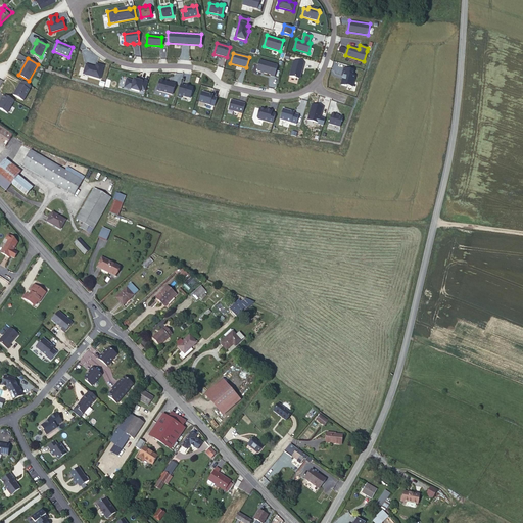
[(278,65),(259,60),(256,68),(257,70),(271,75),(271,76),(274,77),(278,65)]
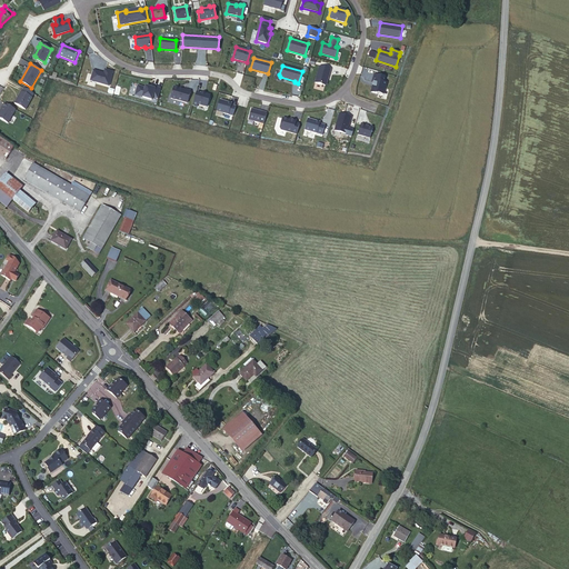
[(327,85),(330,70),(320,67),(315,82),(325,86),(327,85)]
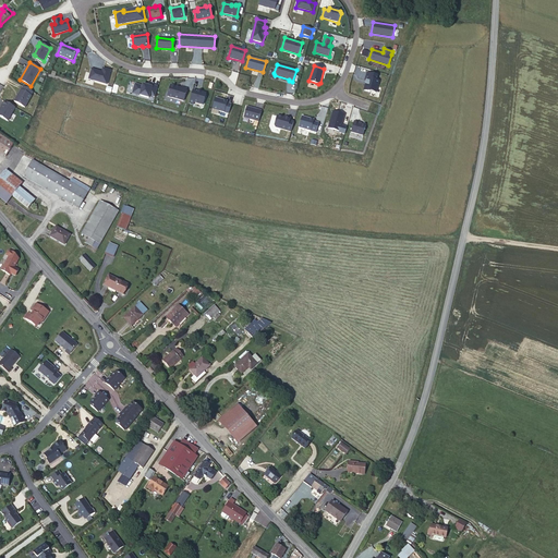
[(101,72),(92,69),(88,80),(107,85),(111,71),(102,68),(101,72)]
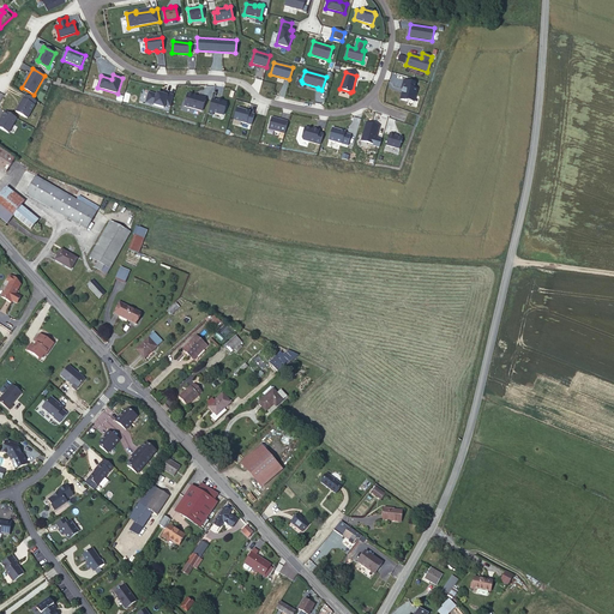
[(416,83),(404,80),(403,89),(402,94),(403,94),(402,100),(408,101),(408,100),(414,102),(417,89),(415,89),(416,83)]
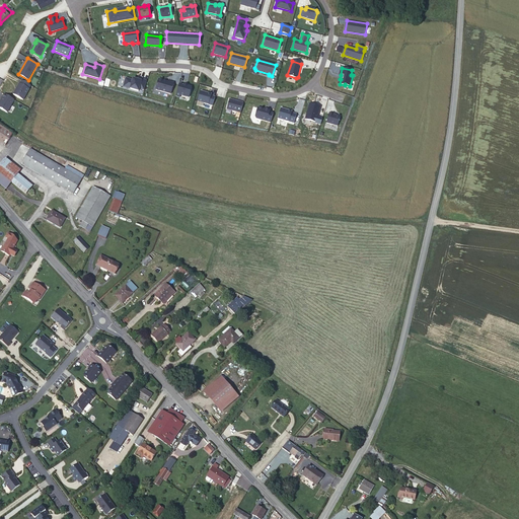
[(144,89),(147,81),(139,79),(139,80),(138,82),(133,80),(126,78),(124,87),(139,91),(140,88),(144,89)]
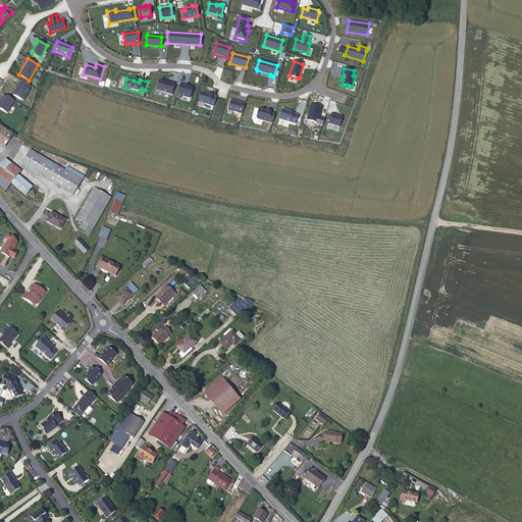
[(170,83),(160,80),(157,90),(171,95),(175,84),(170,82),(170,83)]
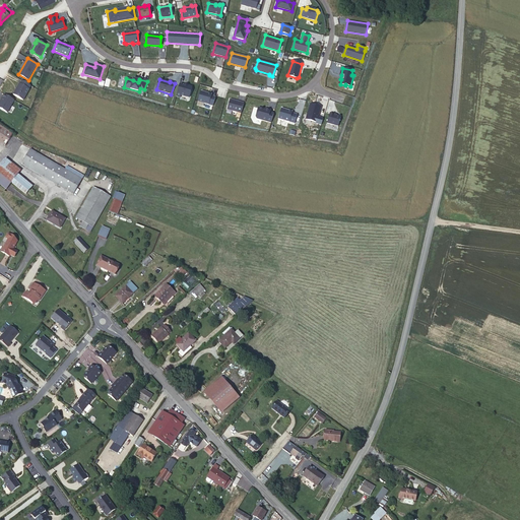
[(30,85),(21,80),(20,84),(19,83),(13,94),(23,101),(29,89),(28,89),(30,85)]
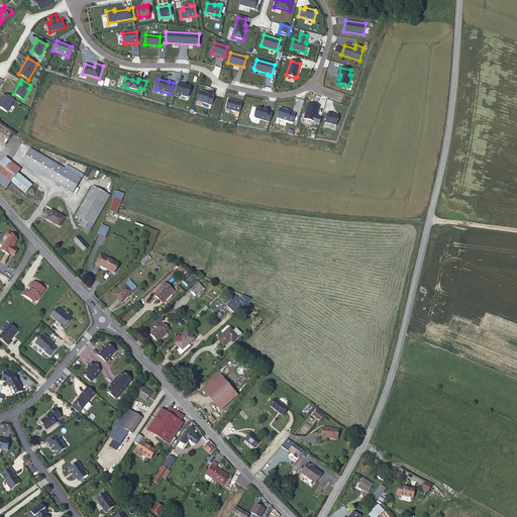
[(188,97),(191,87),(183,85),(183,86),(179,85),(176,94),(188,97)]
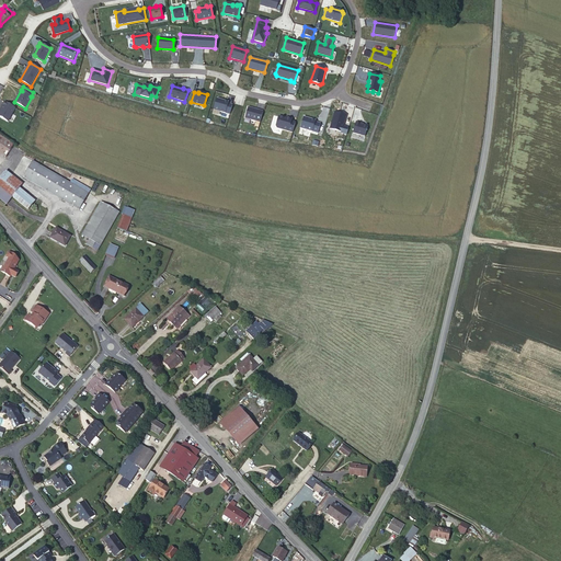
[(229,102),(217,99),(214,110),(230,114),(232,105),(228,104),(229,102)]
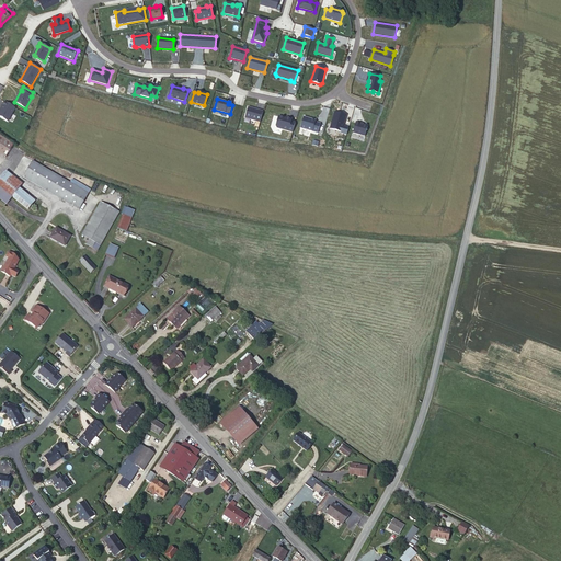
[(0,116),(8,122),(15,109),(4,102),(2,106),(3,106),(1,110),(0,111),(0,116)]
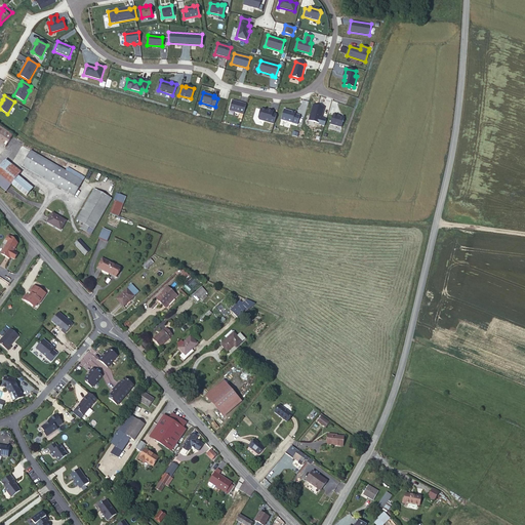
[(245,104),(232,101),(229,111),(243,114),(245,104)]
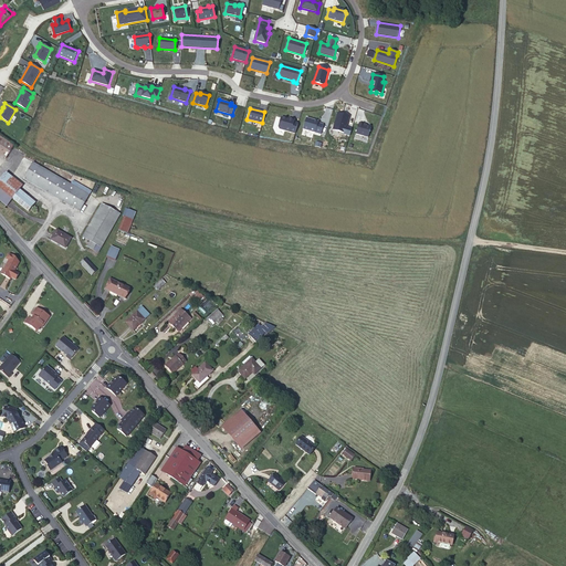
[(349,116),(338,113),(333,129),(350,135),(352,129),(346,127),(349,116)]
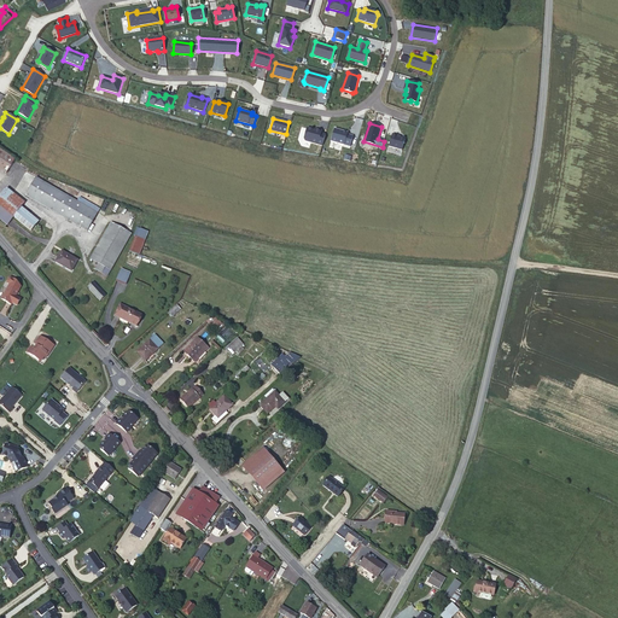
[(315,132),(307,129),(303,141),(322,146),(326,135),(321,134),(322,130),(315,129),(315,132)]
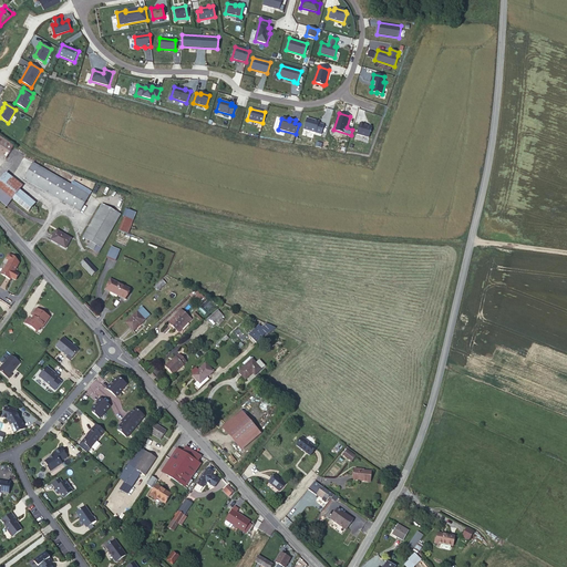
[(319,122),(307,119),(303,130),(321,134),(323,125),(319,124),(319,122)]
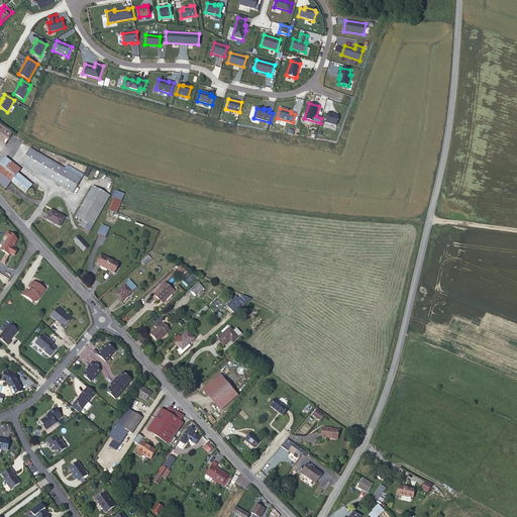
[(335,114),(328,112),(325,122),(336,125),(339,116),(334,115),(335,114)]
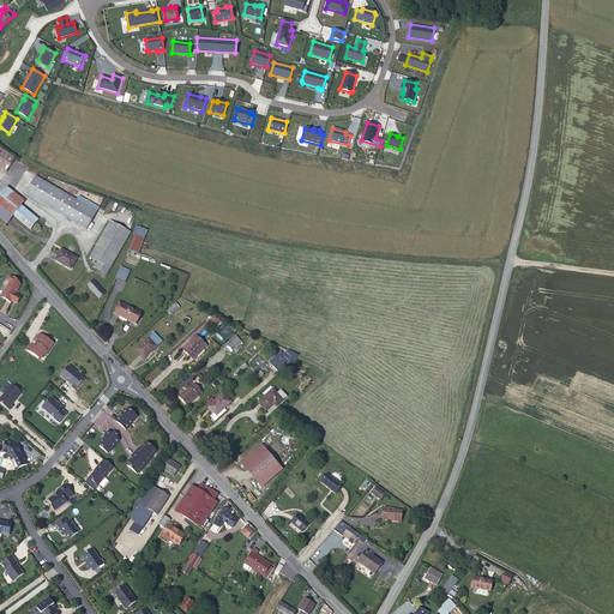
[(0,168),(6,173),(14,158),(0,148),(0,168)]
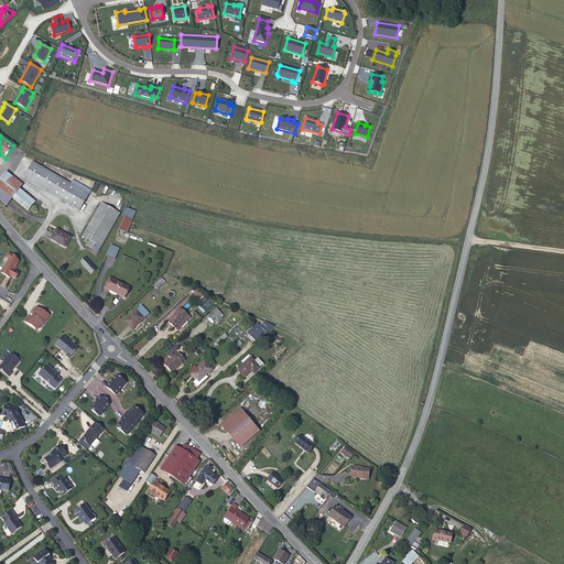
[(79,210),(89,195),(71,184),(33,162),(23,177),(79,210)]
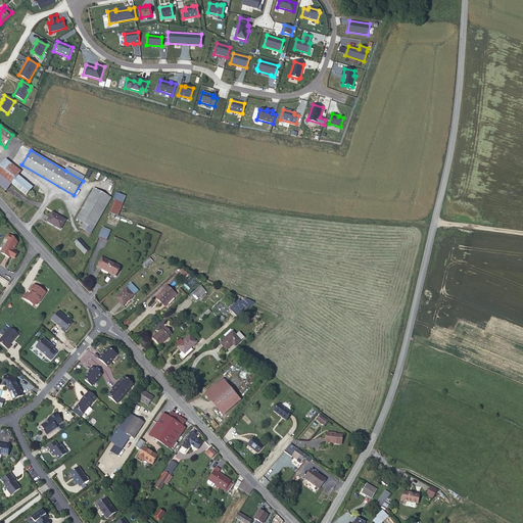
[(0,167),(0,184),(6,190),(11,183),(18,175),(3,162),(0,167)]
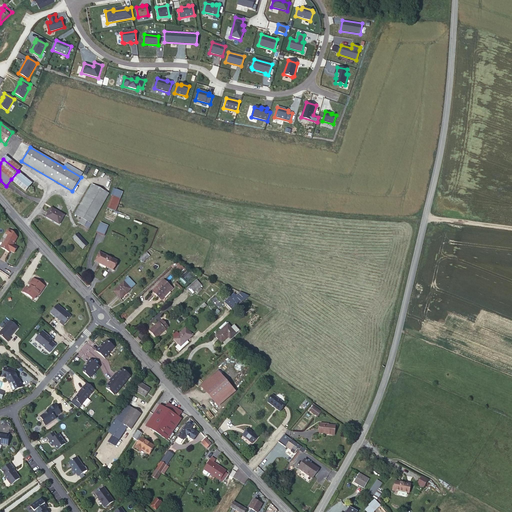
[(83,173),(66,163),(64,167),(81,177),(83,173)]
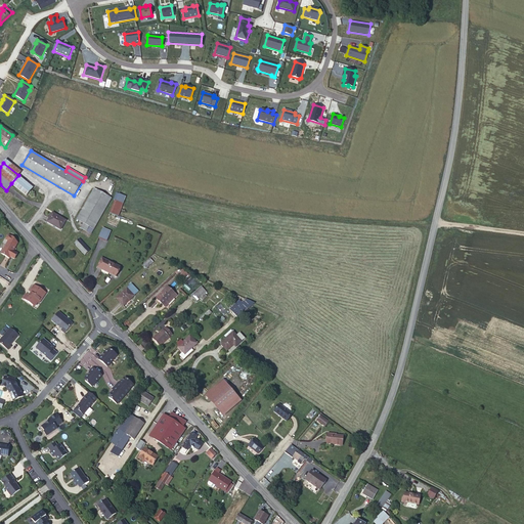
[(33,187),(18,175),(11,183),(27,195),(33,187)]
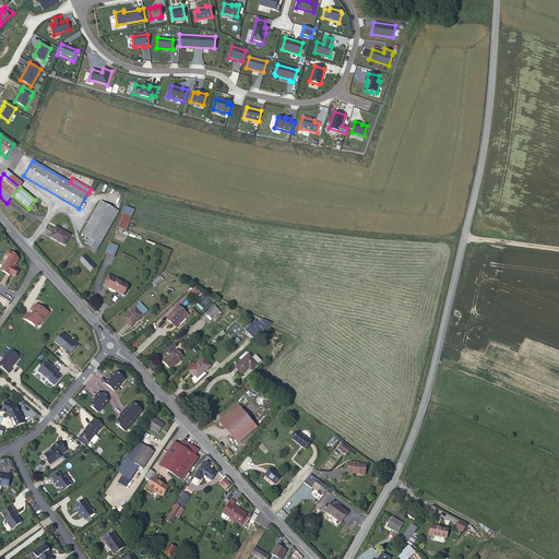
[(99,245),(119,211),(100,201),(82,235),(90,238),(86,244),(93,247),(95,241),(99,245)]
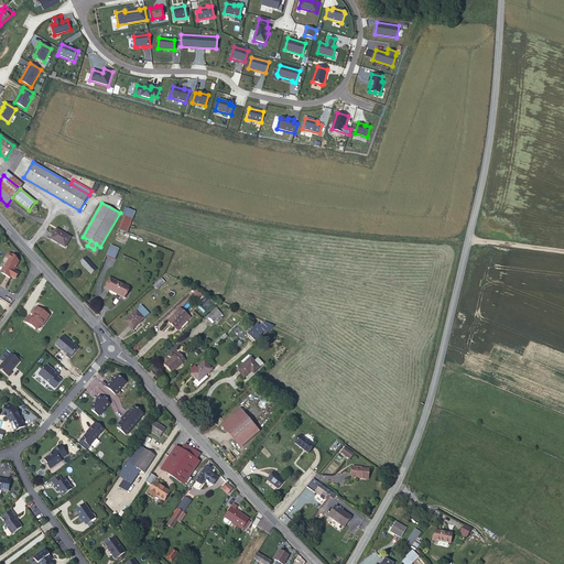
[(136,212),(127,208),(123,216),(122,217),(132,219),(136,212)]
